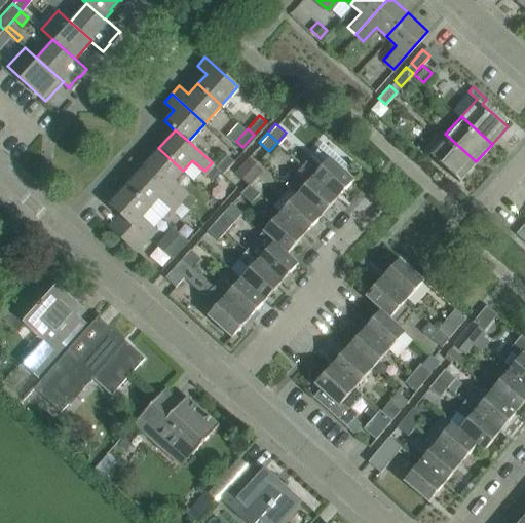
[(476,161),(445,134),(428,152),(459,180),(476,161)]
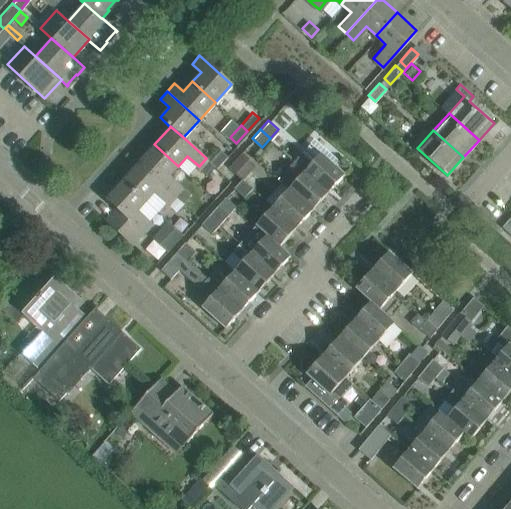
[(344,173),(321,151),(310,142),(294,160),(328,191),(344,173)]
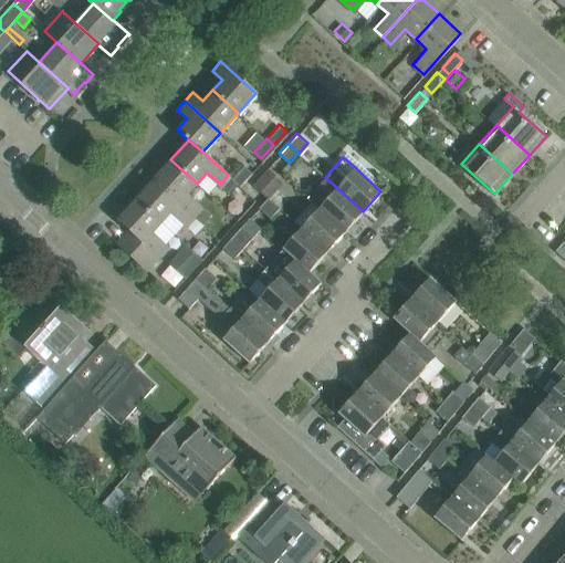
[(188,194),(197,184),(170,159),(153,179),(195,217),(202,207),(188,194)]
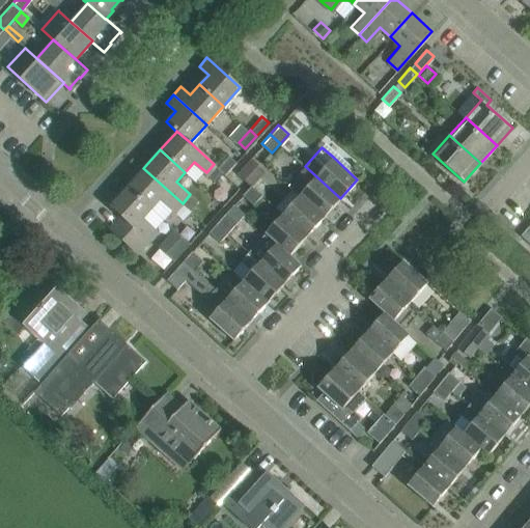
[(223,173),(234,161),(228,154),(216,167),(223,173)]
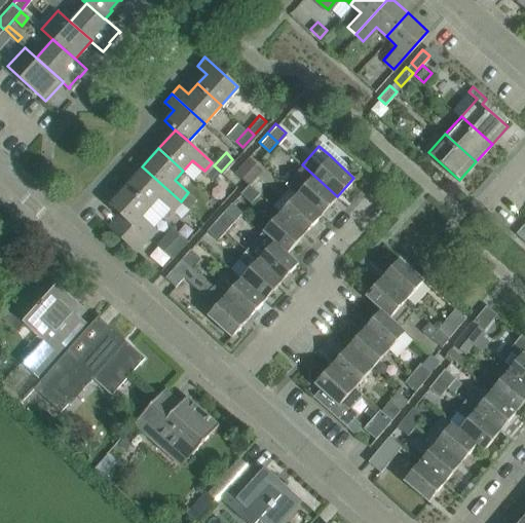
[(247,154),(233,169),(249,183),(262,169),(247,154)]
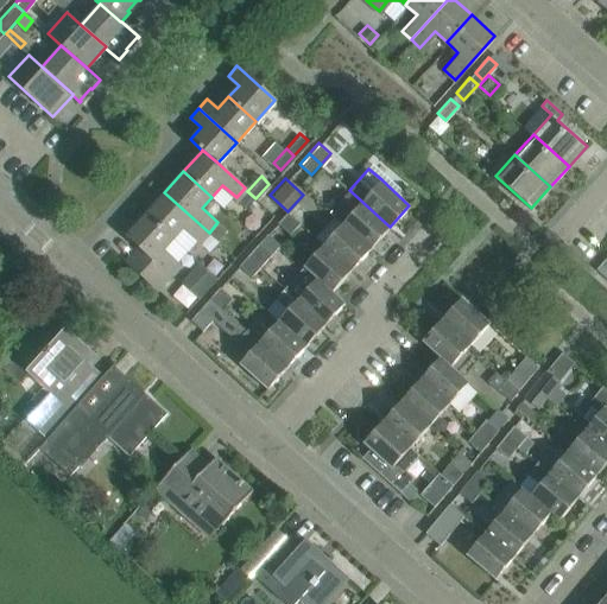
[(390,227),(349,190),(329,211),(342,223),(370,248),(390,227)]
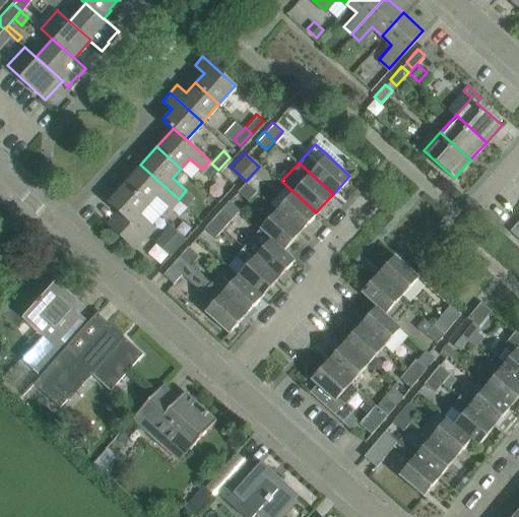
[(179,199),(140,165),(124,183),(148,204),(158,193),(172,206),(179,199)]
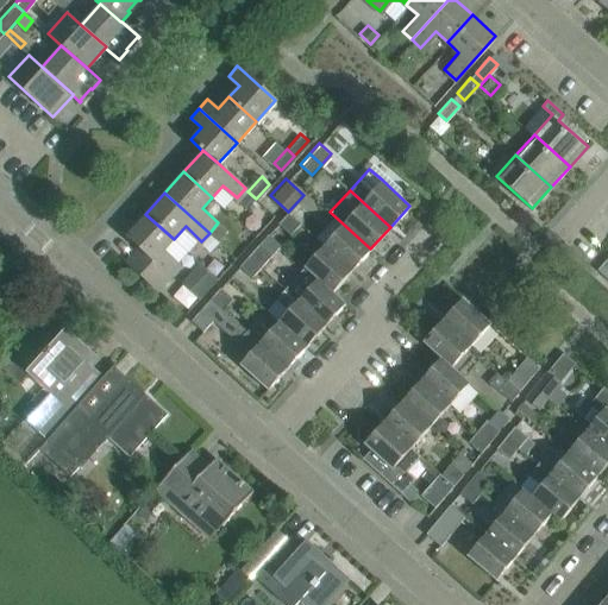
[(289,233),(300,222),(288,212),(279,222),(289,233)]
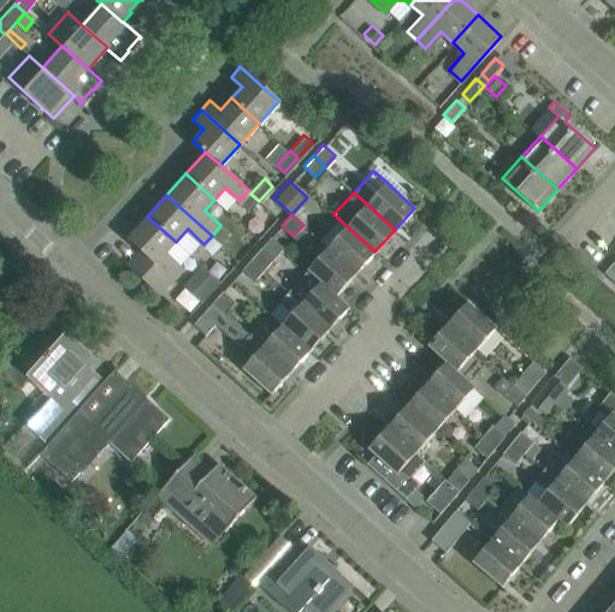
[(183,267),(166,251),(176,242),(147,217),(128,237),(143,251),(130,263),(128,261),(126,262),(159,292),(183,267)]
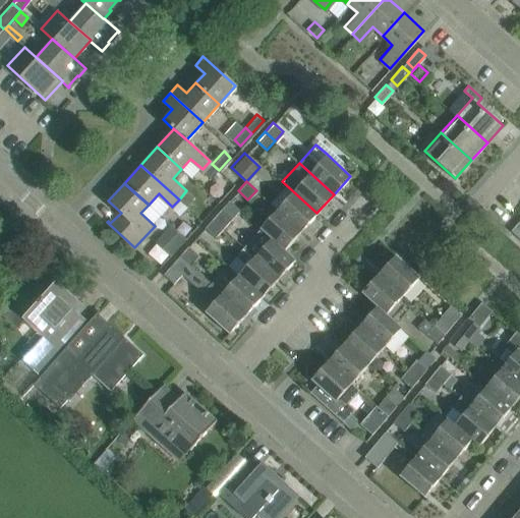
[(187,190),(180,198),(186,205),(193,196),(187,190)]
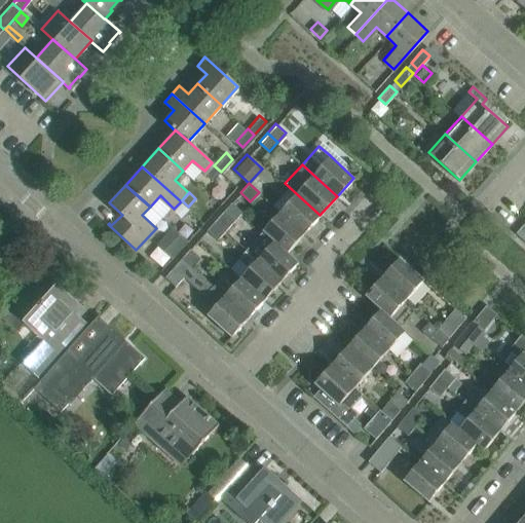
[(320,215),(296,193),(279,211),(303,233),(320,215)]
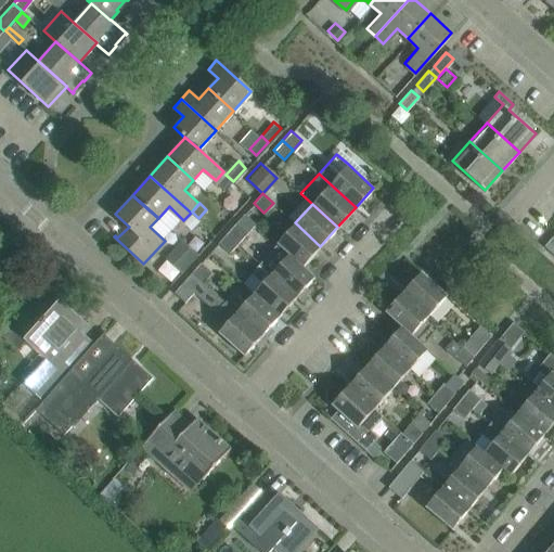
[(192,212),(184,220),(193,228),(201,220),(198,218),(192,212)]
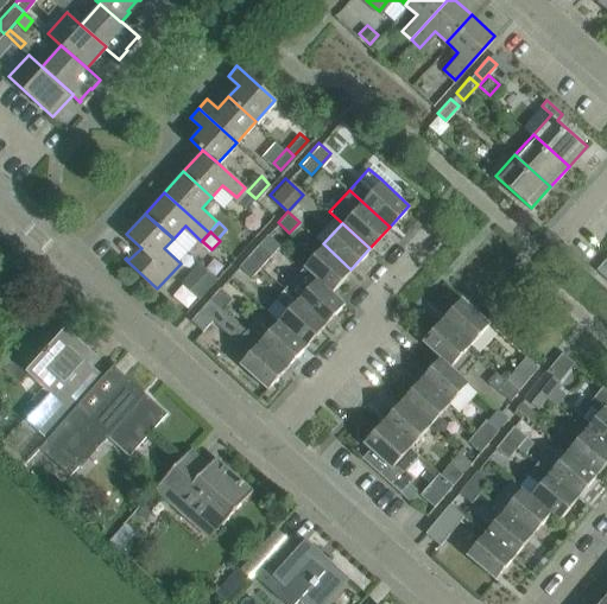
[(270,255),(258,243),(248,254),(260,265),(270,255)]
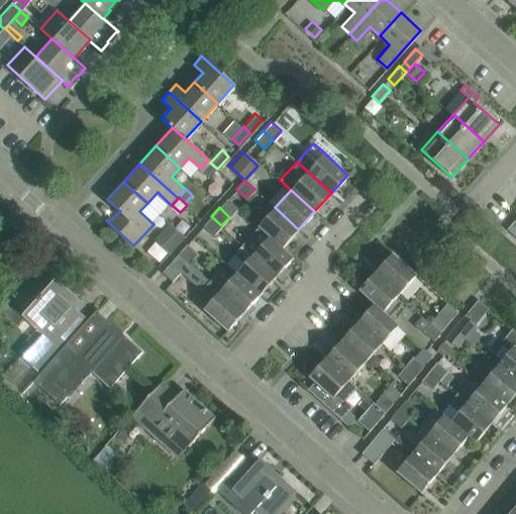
[(298,229),(275,207),(259,225),(259,226),(282,247),(282,246),(298,229)]
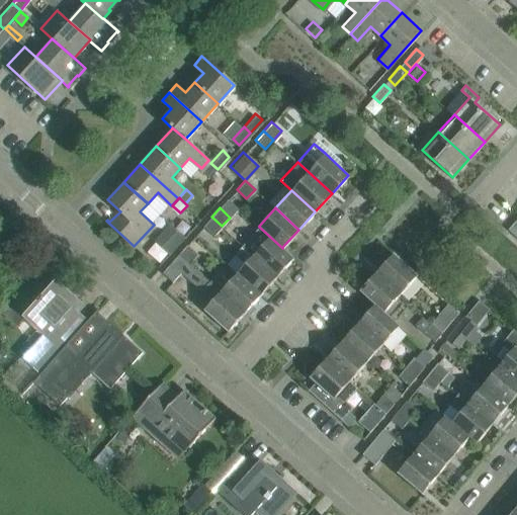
[(222,226),(211,217),(203,225),(213,235),(222,226)]
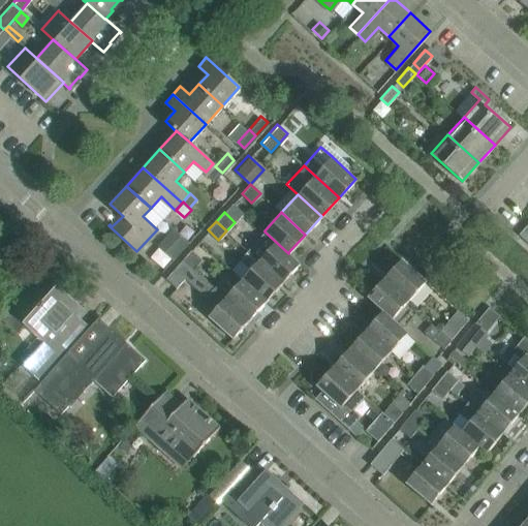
[(527,222),(519,234),(527,242),(527,222)]
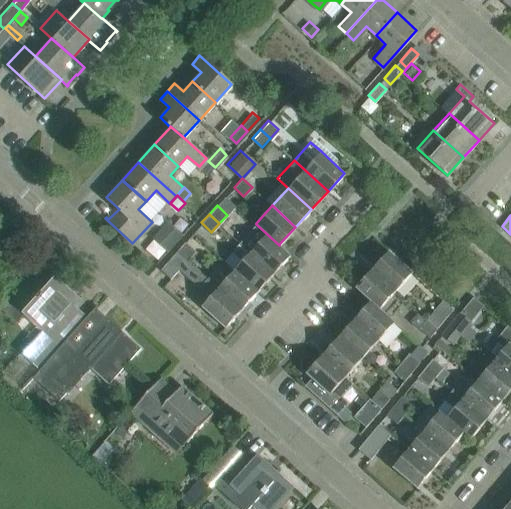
[(165,221),(151,237),(167,250),(181,234),(165,221)]
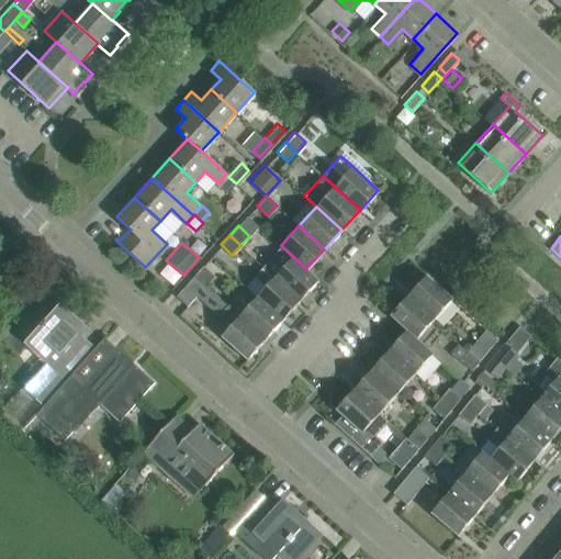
[(318,279),(306,268),(306,269),(281,246),(264,266),(301,300),(300,300),(304,303),(313,294),(309,290),(318,279)]
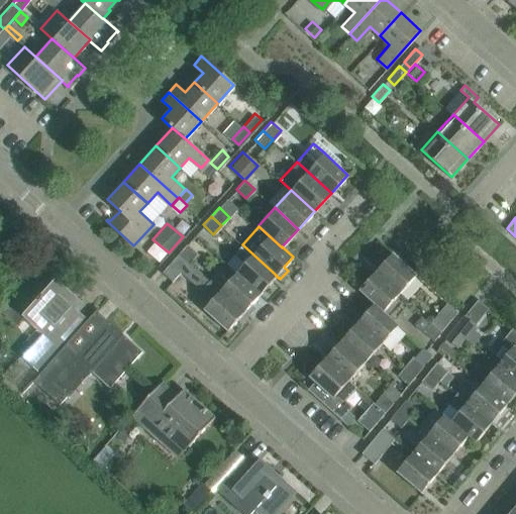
[(197,252),(187,243),(180,251),(190,261),(197,252)]
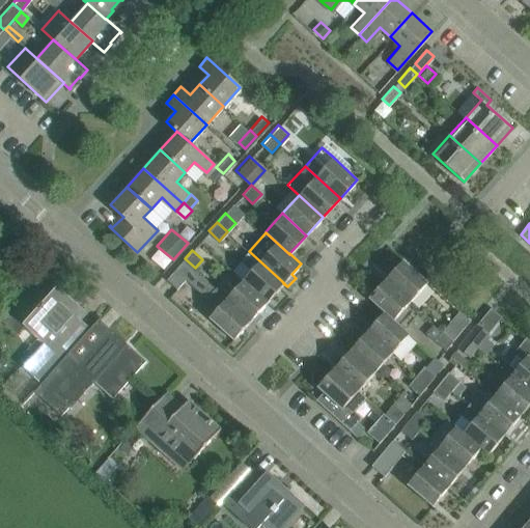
[(284,283),(249,251),(241,259),(252,269),(243,279),(268,301),(283,283),(284,283)]
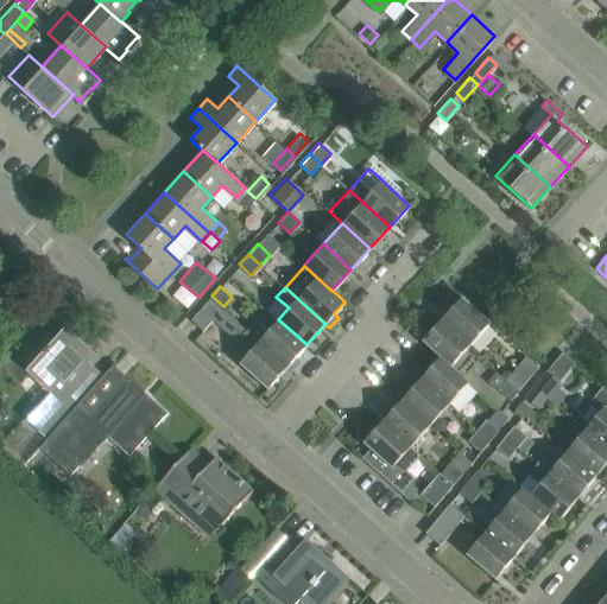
[(292,369),(247,328),(223,306),(212,296),(190,318),(202,329),(213,318),(250,351),(239,362),(267,388),(279,375),(283,379),(292,369)]
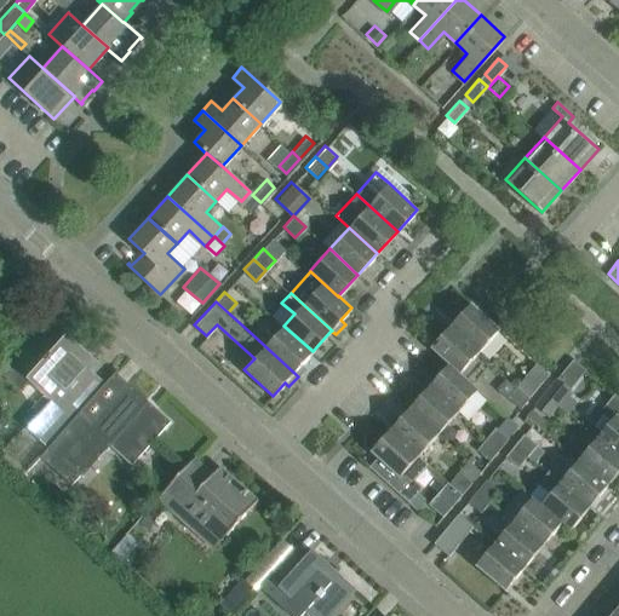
[(499,328),(470,303),(450,324),(479,351),(499,328)]
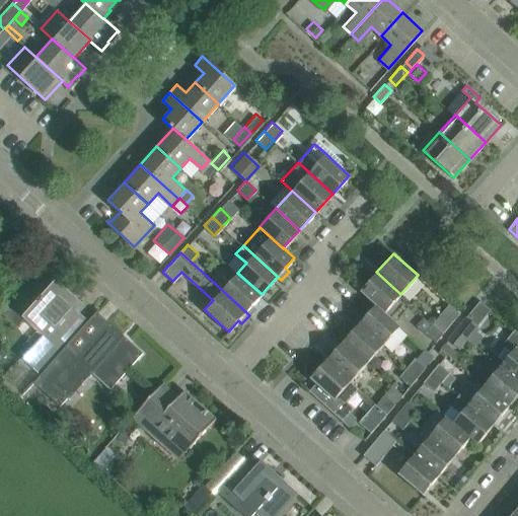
[(64,344),(51,333),(59,324),(58,323),(79,301),(57,281),(60,278),(48,267),(32,283),(30,281),(2,311),(16,324),(26,314),(39,325),(37,327),(38,328),(26,341),(32,347),(23,357),(40,372),(64,344)]
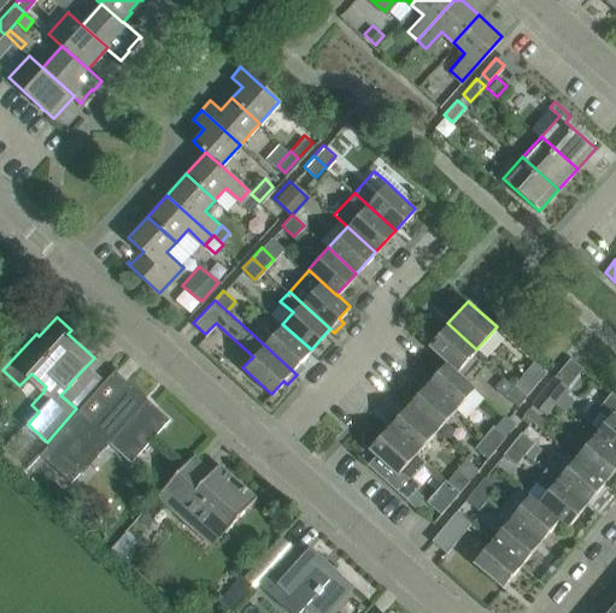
[(311,349),(282,324),(273,334),(260,323),(251,332),(297,375),(304,366),(299,363),(311,349)]
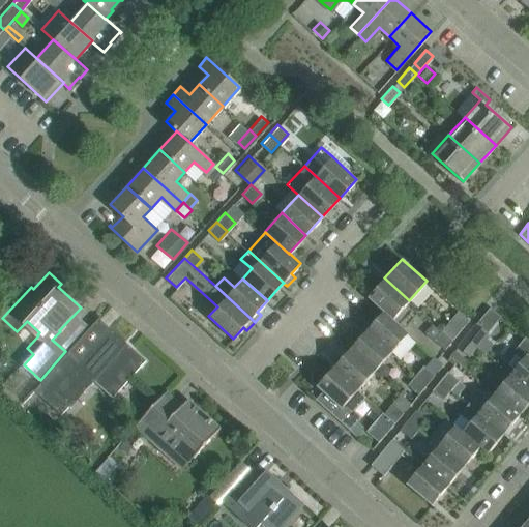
[(409,300),(384,277),(368,296),(383,311),(392,319),(409,300)]
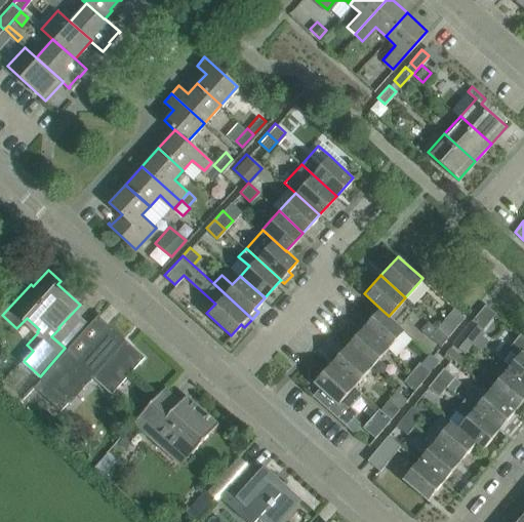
[(404,330),(389,316),(379,308),(363,326),(388,349),(404,330)]
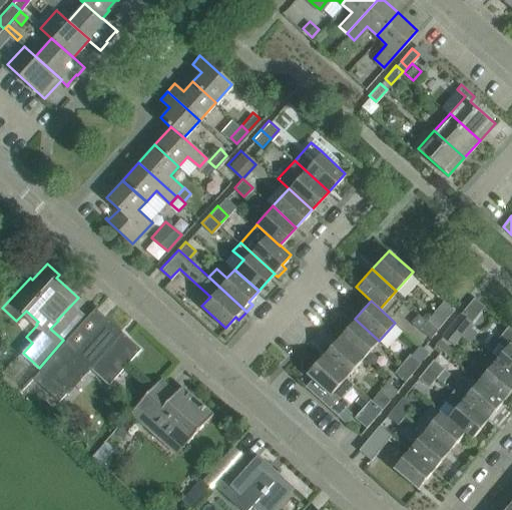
[(443,320),(433,311),(427,319),(437,328),(443,320)]
